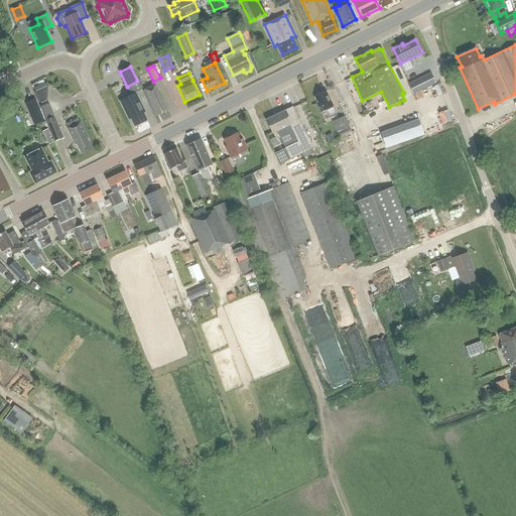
[(430,73),(414,81),(419,91),(435,83),(430,73)]
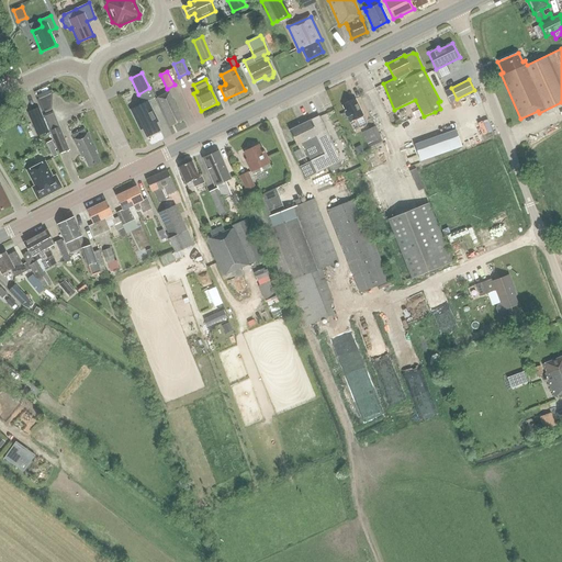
[(170,125),(182,120),(169,92),(157,98),(170,125)]
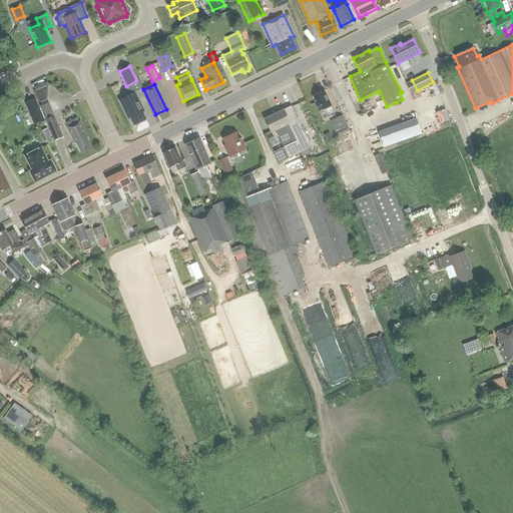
[(46,99),(47,85),(35,91),(40,101),(46,99)]
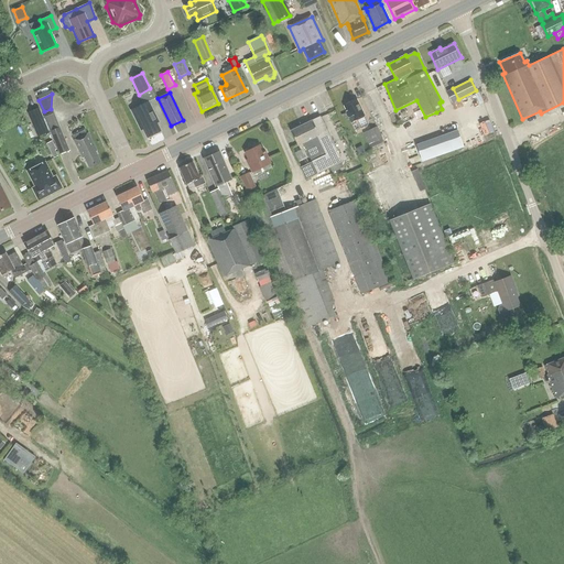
[(346,105),(348,111),(347,111),(351,121),(357,119),(361,128),(369,125),(358,99),(346,105)]
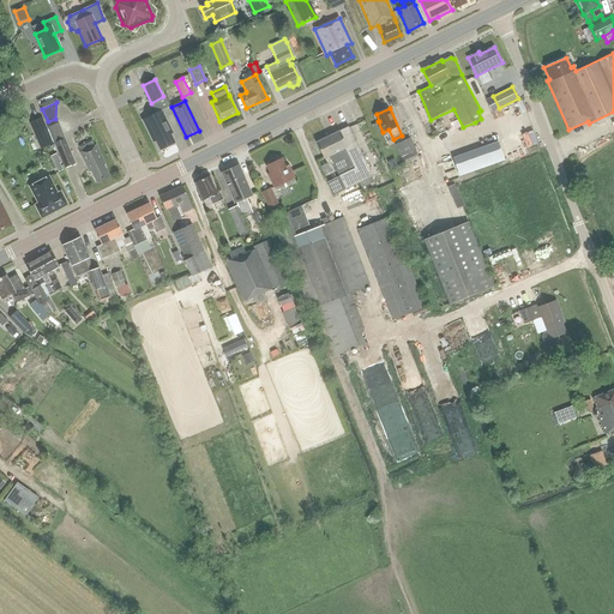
[(162,110),(143,120),(150,134),(152,133),(161,150),(175,143),(170,134),(173,133),(162,110)]
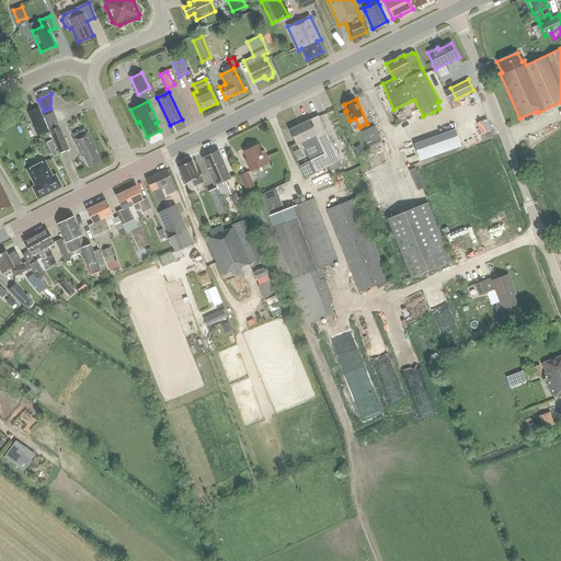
[(29,112),(38,136),(48,132),(38,107),(29,112)]
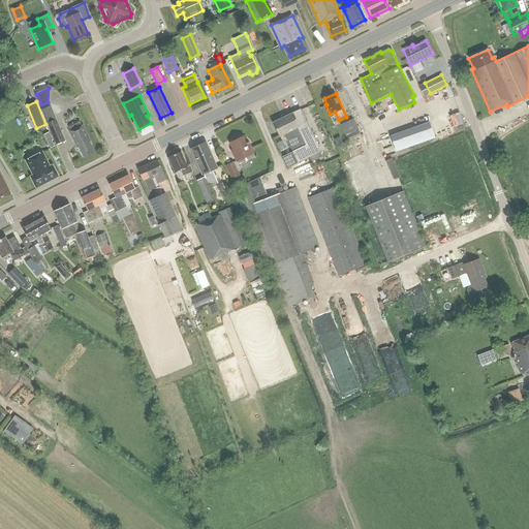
[(65,141),(50,105),(41,110),(56,145),(65,141)]
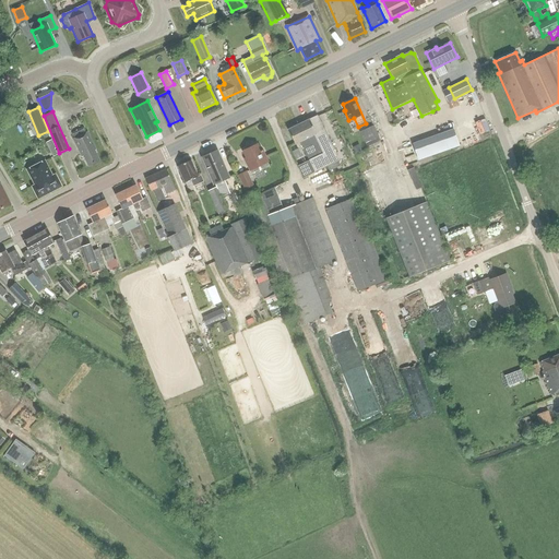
[(329,171),(341,166),(337,159),(339,158),(317,115),(288,129),(296,143),(300,141),(309,159),(298,165),(305,176),(325,165),(329,171)]
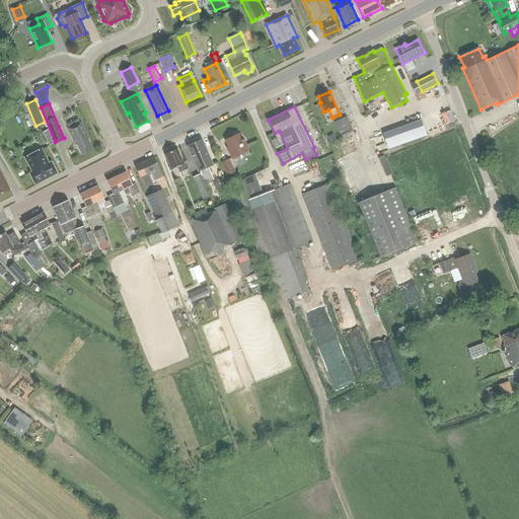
[(341,137),(353,132),(351,128),(346,117),(339,120),(344,131),(339,133),(341,137)]
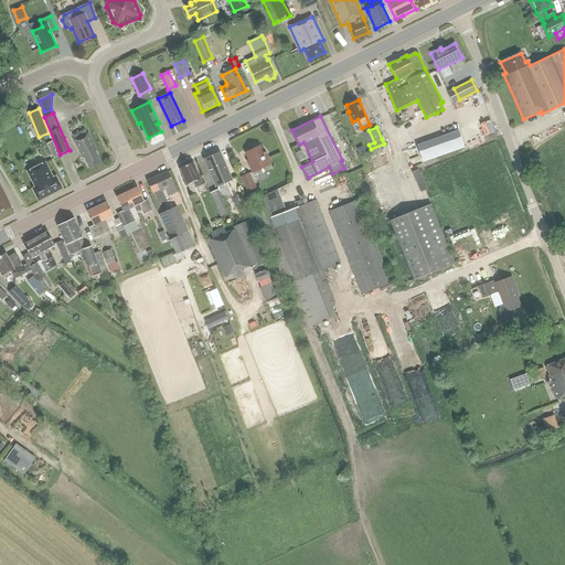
[(458,130),(447,135),(454,151),(464,148),(458,130)]
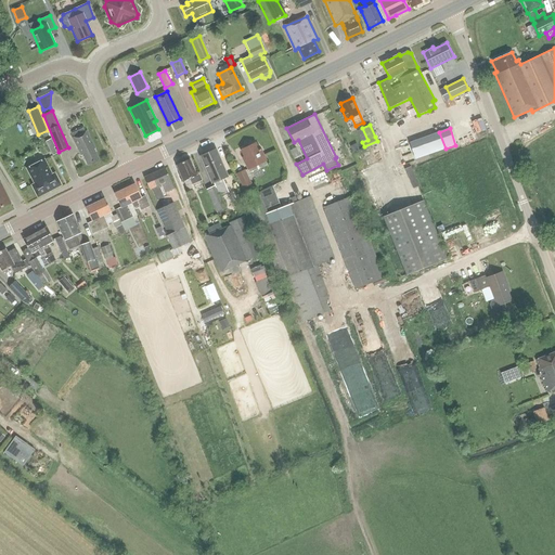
[(93,150),(95,149),(87,131),(73,139),(81,155),(82,155),(88,165),(99,159),(93,150)]
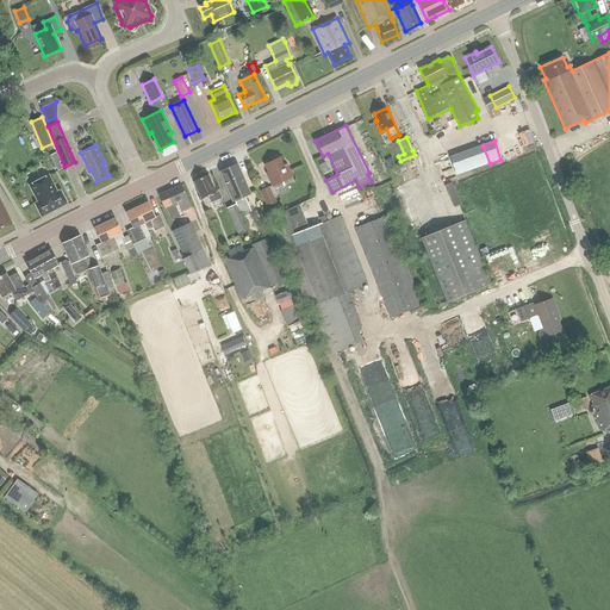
[(285,165),(281,156),(265,165),(268,172),(267,173),(275,191),(294,181),(286,163),(285,165)]
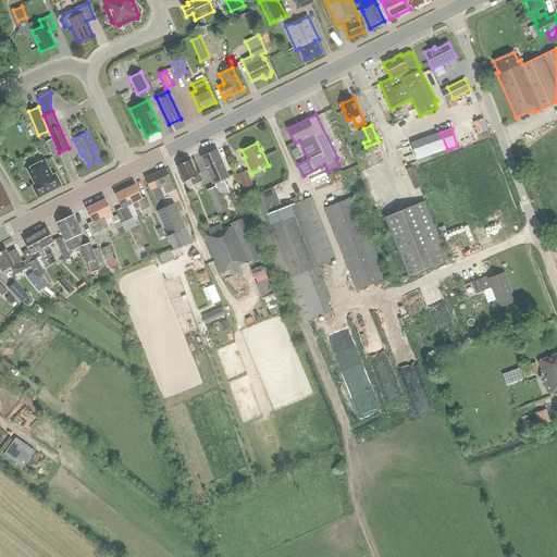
[(214,183),(215,186),(207,189),(218,212),(226,209),(221,197),(230,193),(223,180),(230,176),(217,150),(208,153),(207,152),(202,155),(202,157),(201,157),(213,184),(214,183)]
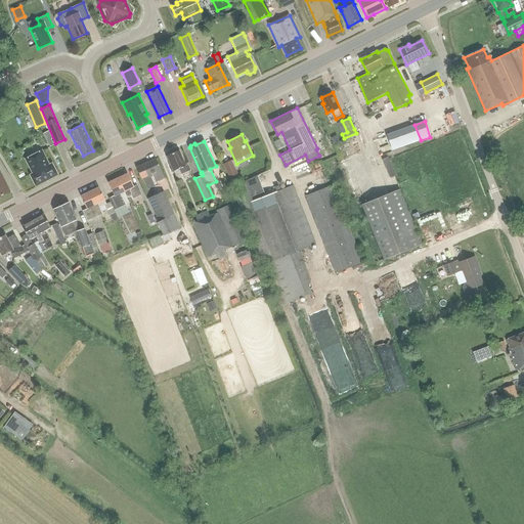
[(36,186),(57,175),(52,164),(49,165),(42,150),(25,160),(29,166),(32,174),(30,175),(36,186)]
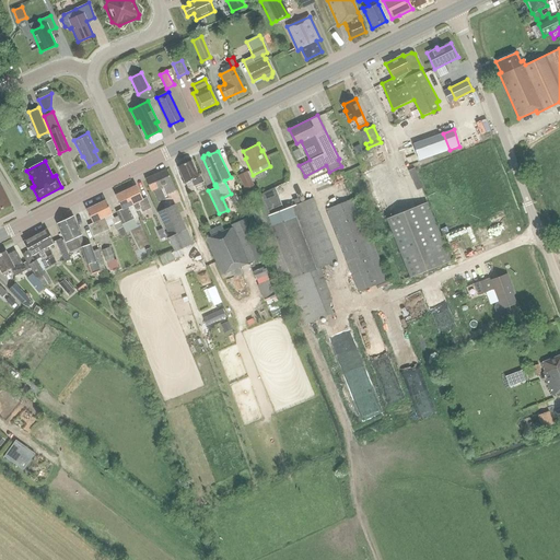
[(194,186),(205,182),(201,175),(198,176),(191,161),(178,166),(185,183),(190,181),(194,186)]
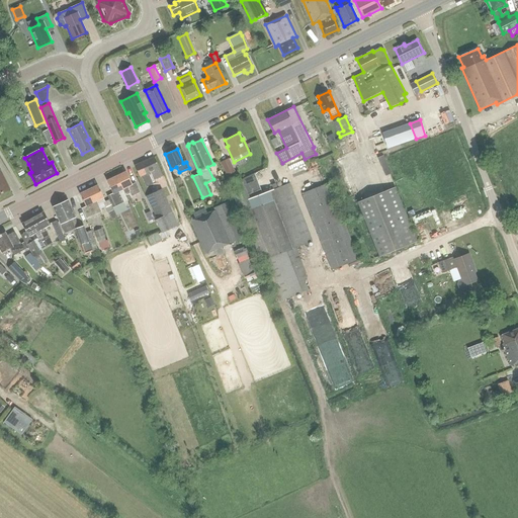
[(152,181),(163,175),(152,155),(134,165),(135,167),(140,177),(142,176),(147,185),(153,182),(152,181)]
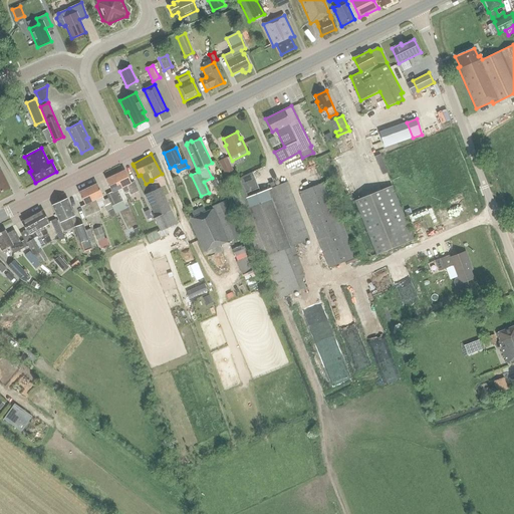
[(233,171),(227,157),(218,161),(225,175),(226,174),(228,179),(235,176),(232,171),(233,171)]
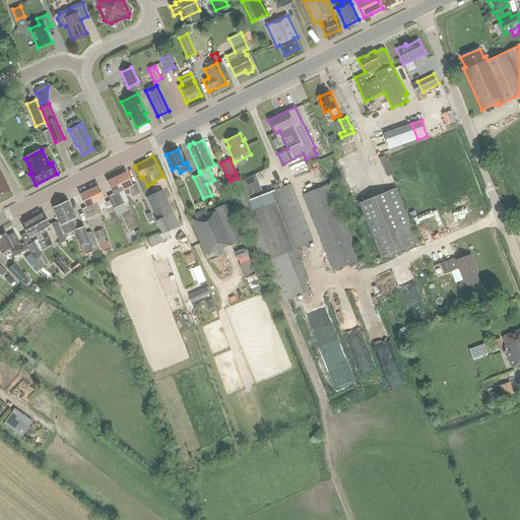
[(0,172),(0,195),(9,191),(0,172)]
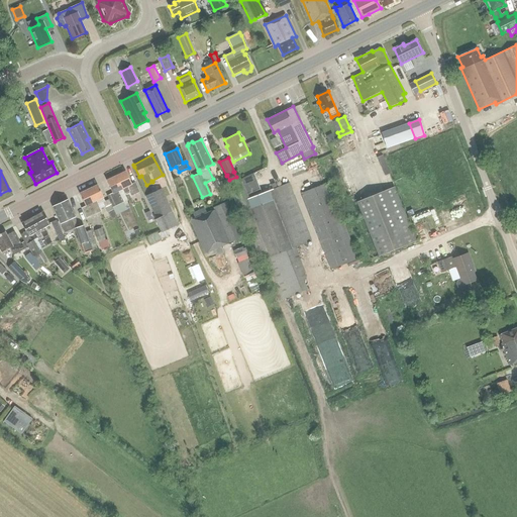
[(122,188),(124,193),(129,191),(131,196),(139,192),(134,182),(131,184),(125,172),(116,176),(122,188)]
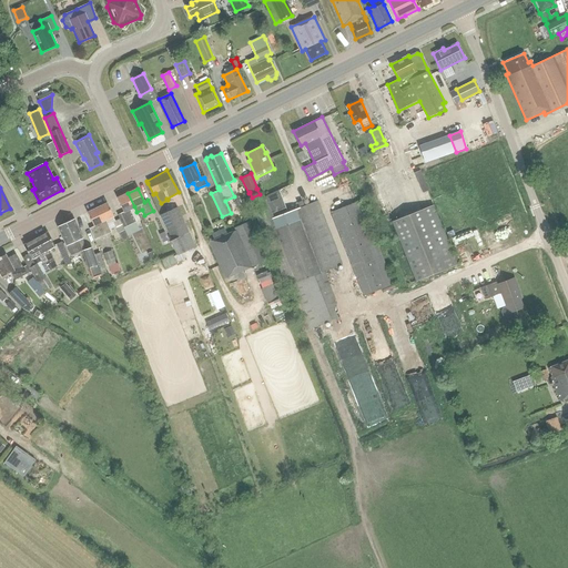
[(251,201),(303,332),(340,317),(335,305),(338,304),(325,271),(343,264),(317,200),(305,205),(303,200),(297,201),(300,205),(286,211),(282,199),(283,198),(280,190),(251,201)]
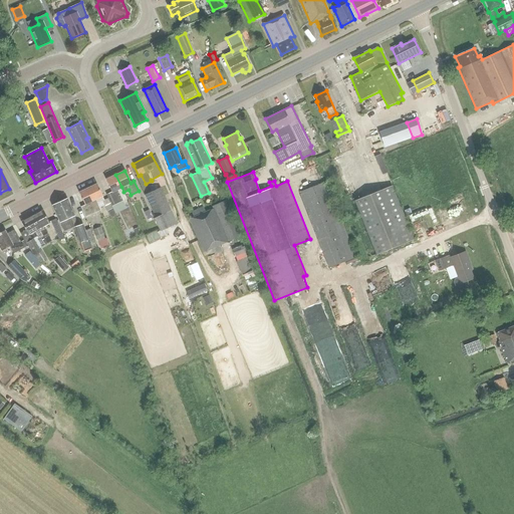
[(111,192),(108,193),(113,205),(122,201),(116,190),(121,187),(115,175),(105,180),(111,192)]
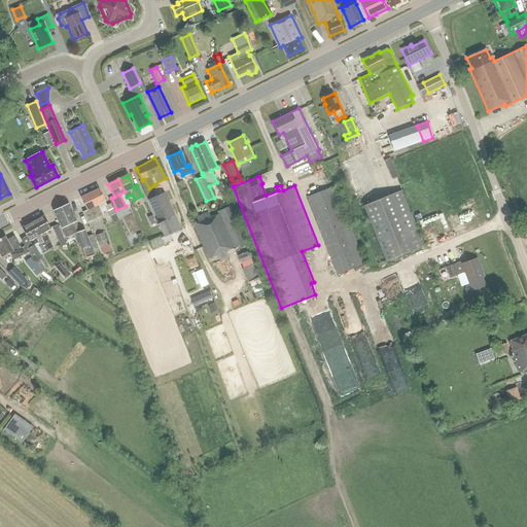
[(307,197),(338,274),(365,262),(335,185),(307,197)]
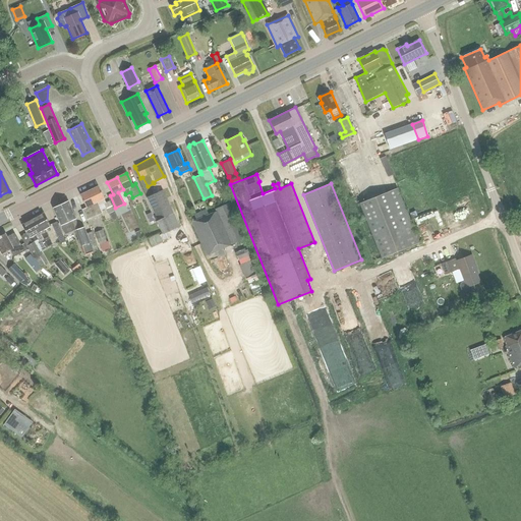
[(110,200),(105,203),(104,199),(98,187),(80,195),(87,208),(81,210),(87,220),(102,214),(101,211),(106,209),(108,214),(114,212),(110,200)]
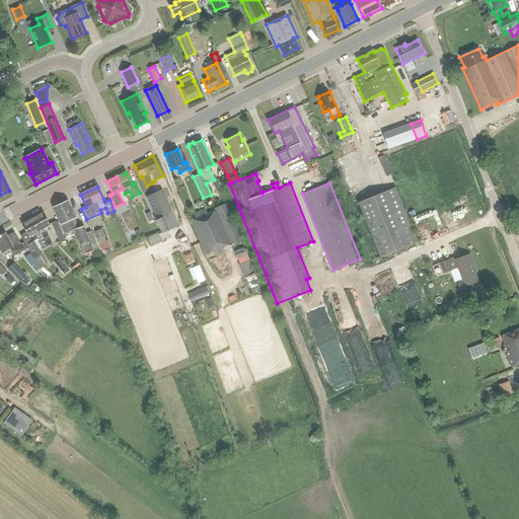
[(395,188),(358,203),(380,257),(418,242),(395,188)]
